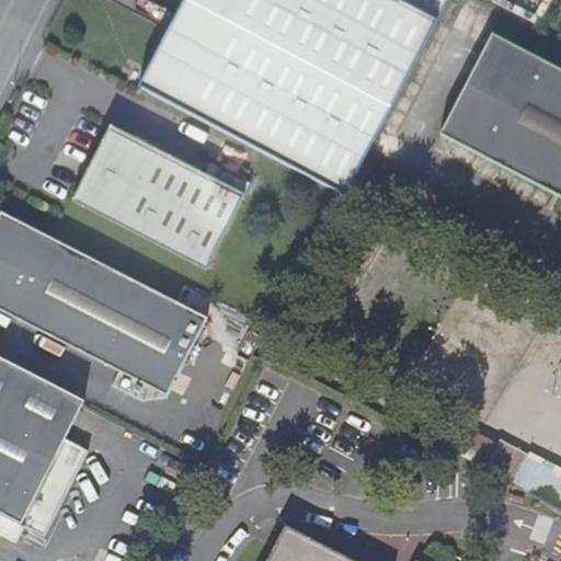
[(183,0),(139,87),(346,196),(365,157),(446,0),(183,0)]
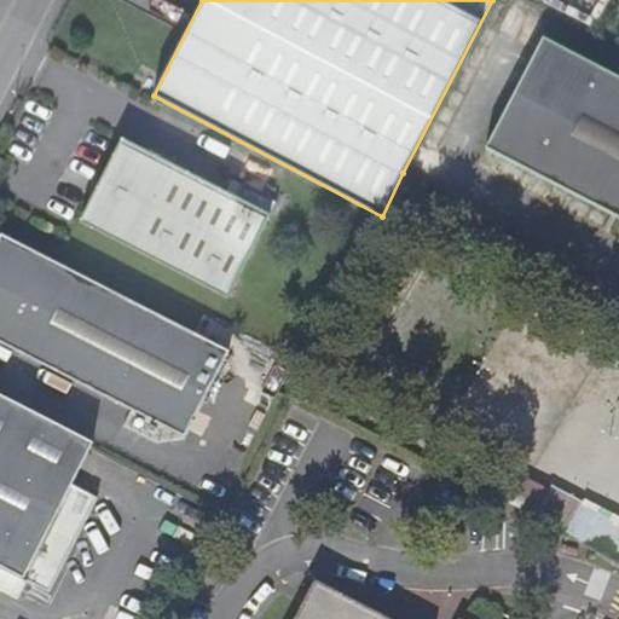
[(618,76),(544,39),(485,150),(618,218),(618,76)]
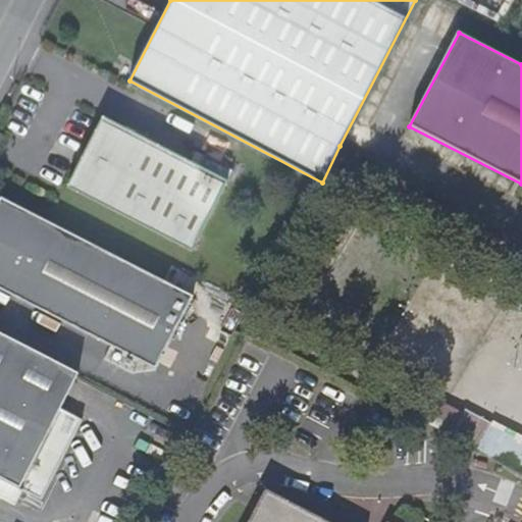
[(103,116),(67,184),(192,250),(233,170),(204,155),(198,166),(103,116)]
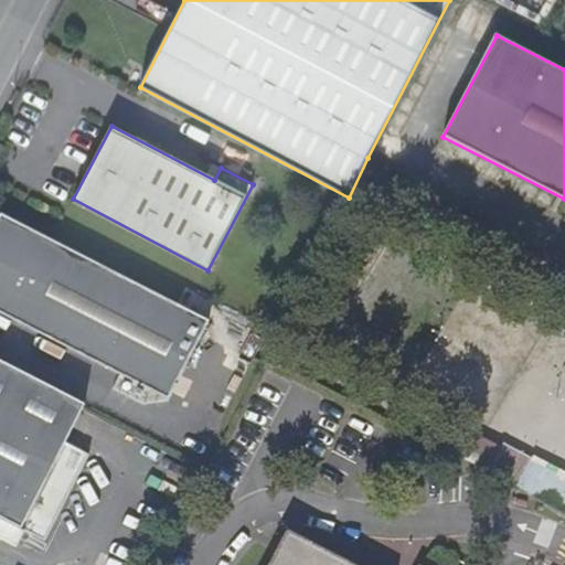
[(2,212),(0,215),(0,309),(170,396),(211,318),(2,212)]
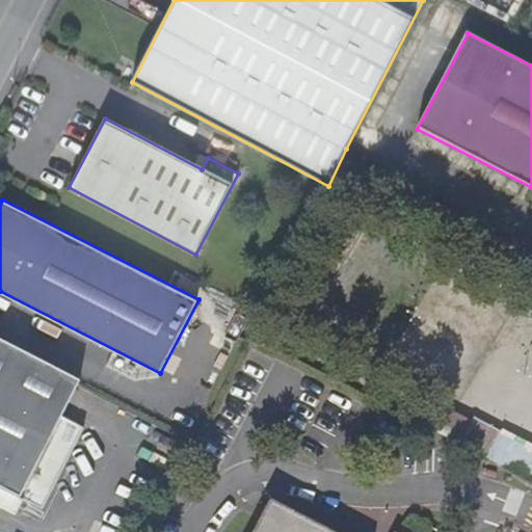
[(84,378),(0,336),(0,484),(23,496),(65,414),(84,378)]
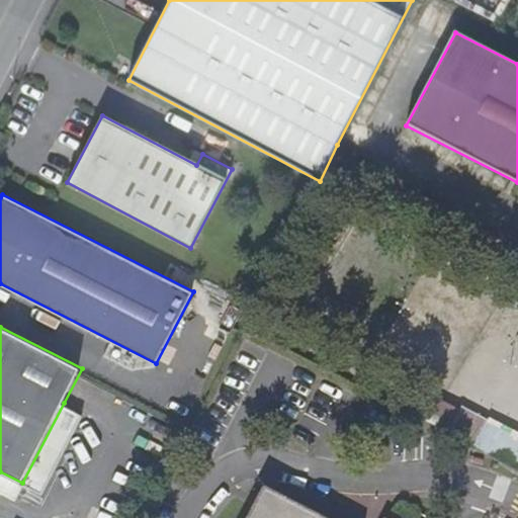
[(86,414),(64,403),(22,483),(44,495),(86,414)]
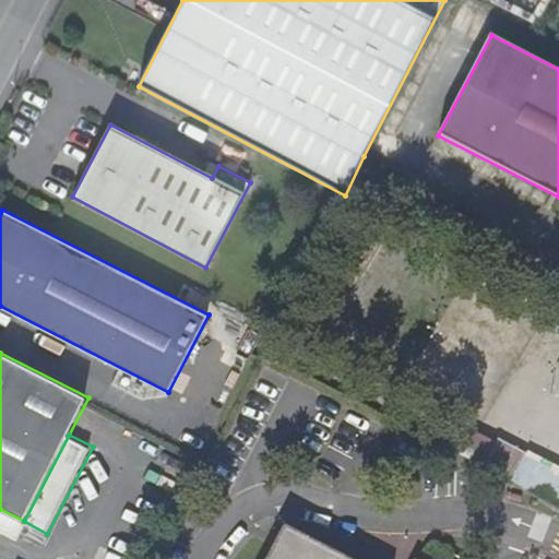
[(558,468),(542,462),(528,492),(558,506),(558,468)]
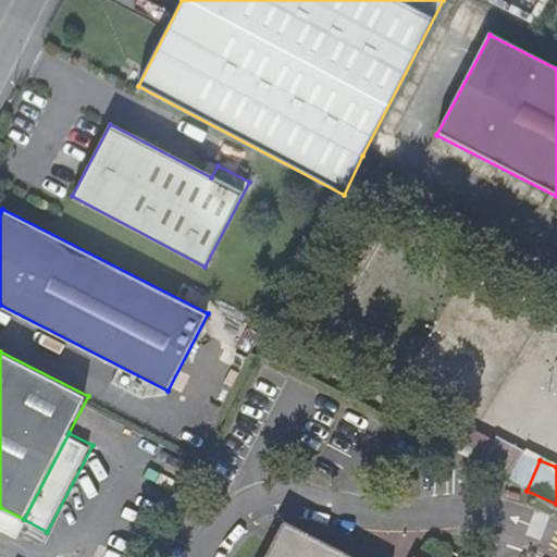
[(349,556),(289,525),(272,556),(349,556)]
